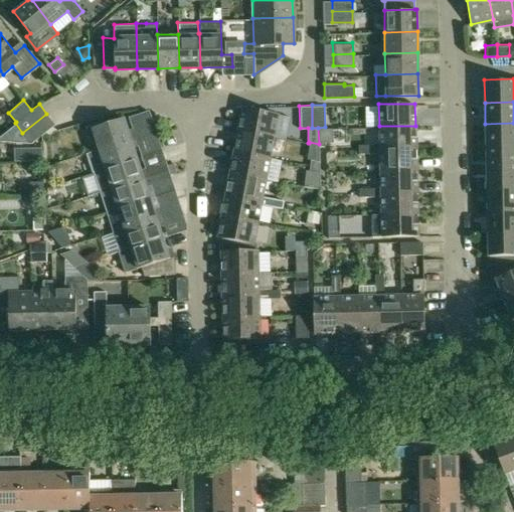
[(242,107),(238,129),(273,136),(278,114),(242,107)]
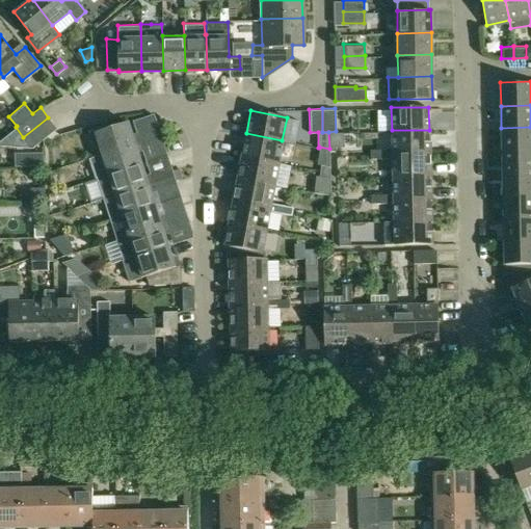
[(31,148),(43,138),(56,128),(48,117),(23,137),(31,148)]
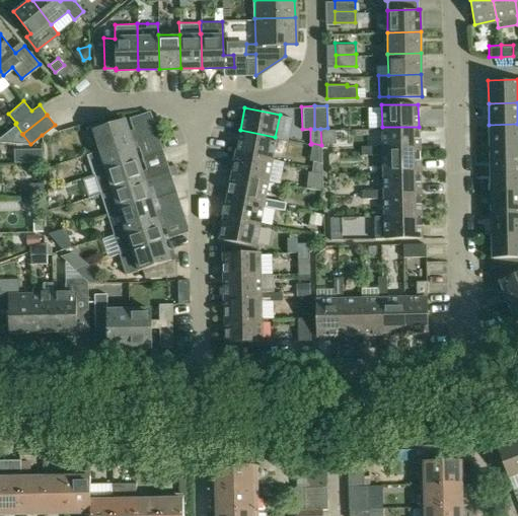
[(92,129),(98,148),(98,149),(131,138),(125,118),(92,129)]
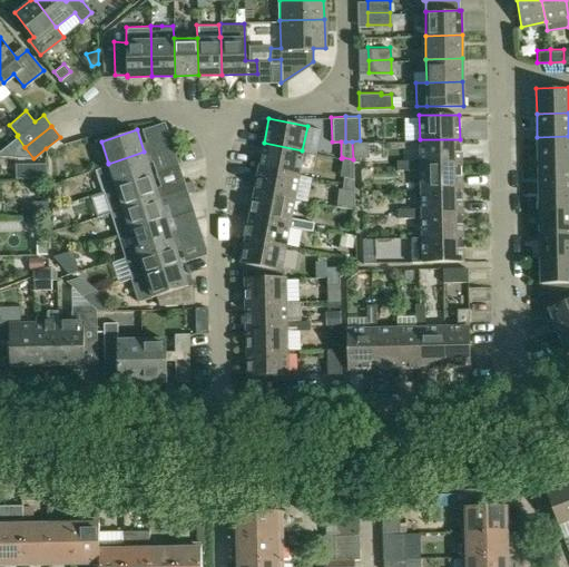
[(168,134),(157,137),(163,157),(175,154),(168,134)]
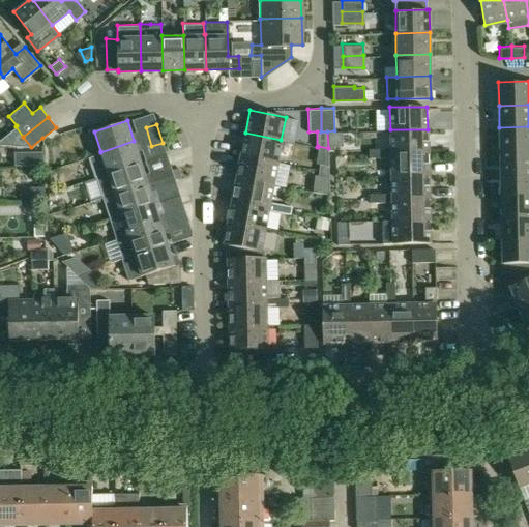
[(528,126),(499,127),(500,150),(528,149),(528,126)]
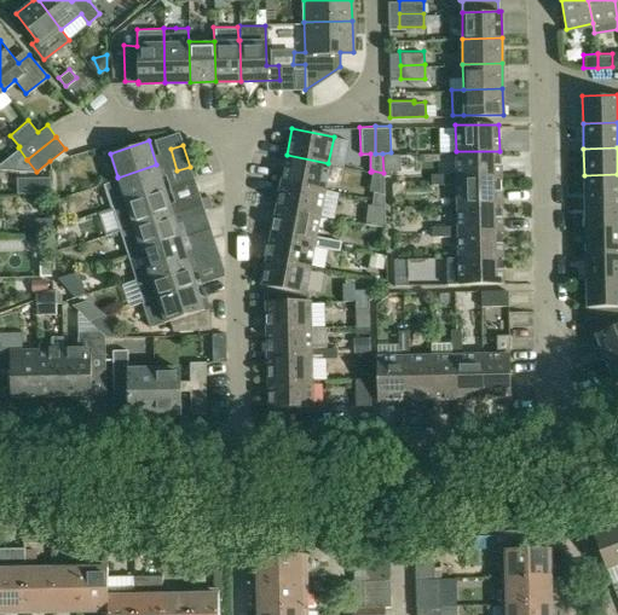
[(157,152),(159,157),(165,174),(177,170),(171,149),(157,152)]
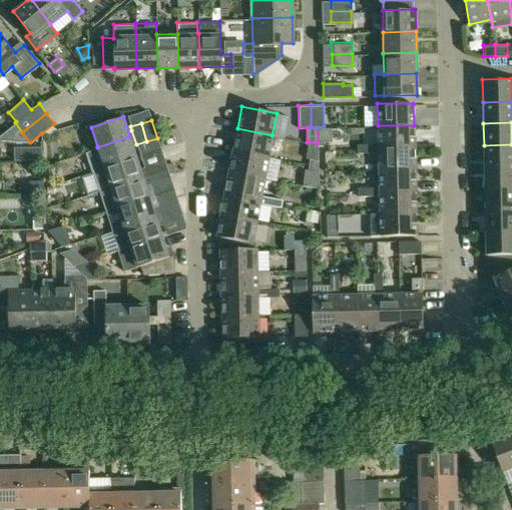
[(378,125),(378,143),(367,143),(367,151),(378,151),(378,147),(414,146),(414,125),(378,125)]
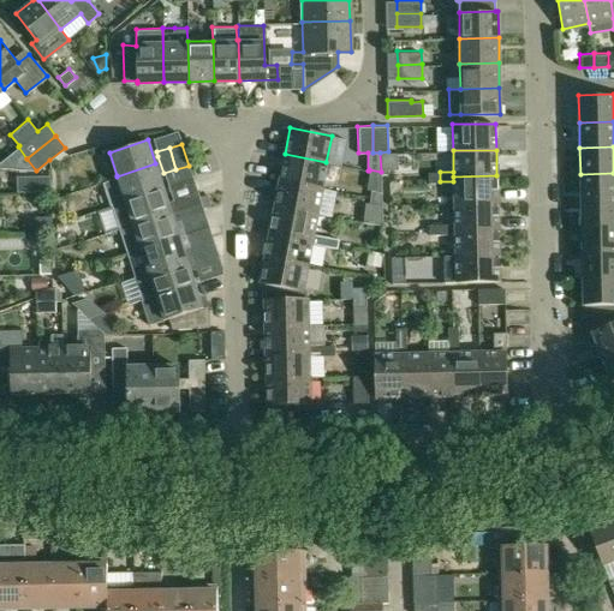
[(285,154),(279,179),(321,187),(326,162),(285,154)]
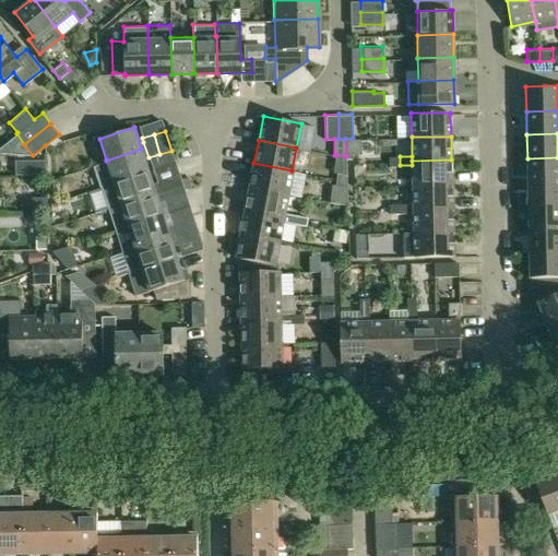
[(149,170),(141,149),(106,161),(106,160),(93,164),(101,186),(149,170)]
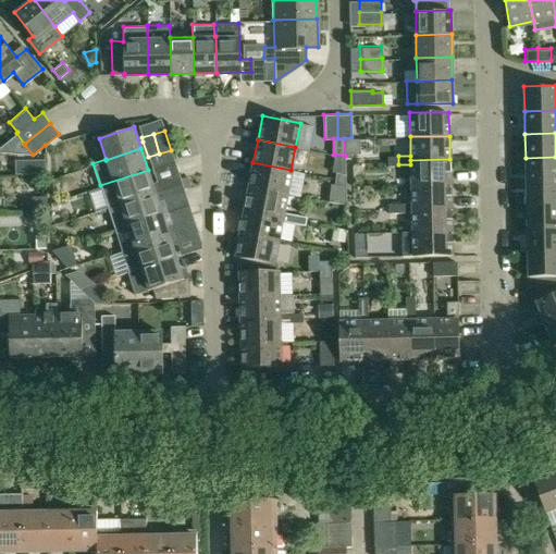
[(345,156),(334,154),(334,155),(332,171),(335,172),(335,177),(345,180),(345,156)]
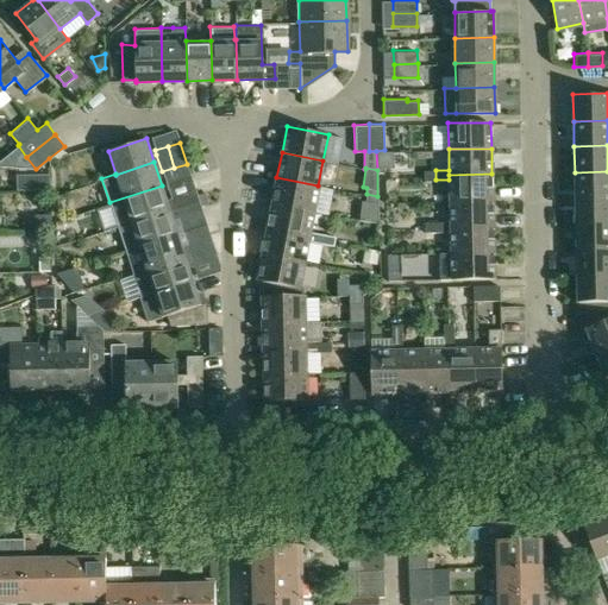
[(424,180),(436,180),(436,170),(424,170),(424,180)]
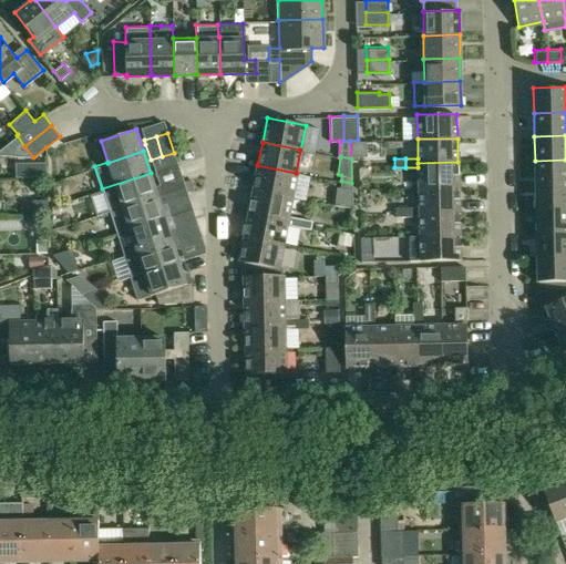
[(565,160),(535,161),(535,184),(565,183),(565,160)]
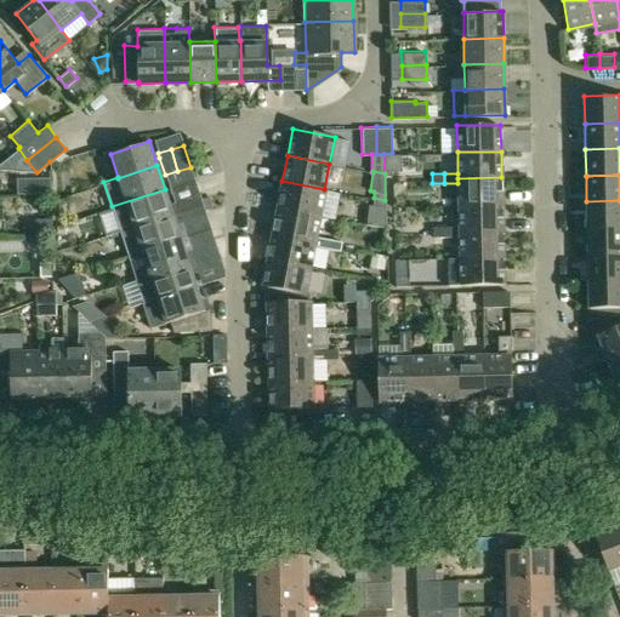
[(458,183),(459,205),(502,204),(501,177),(458,178),(458,183)]
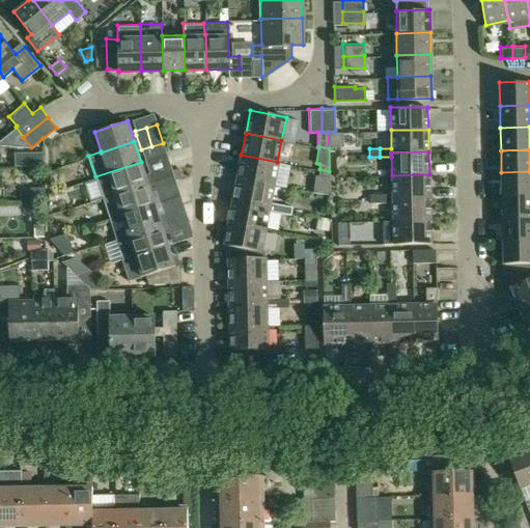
[(236,176),(273,184),(285,186),(289,164),(277,162),(241,155),(236,176)]
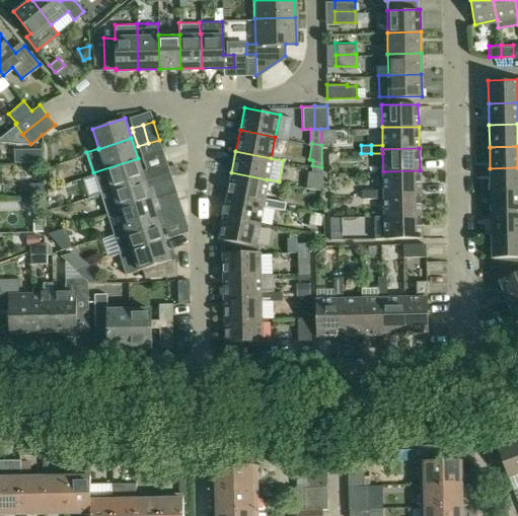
[(144,178),(138,158),(93,172),(99,193),(144,178)]
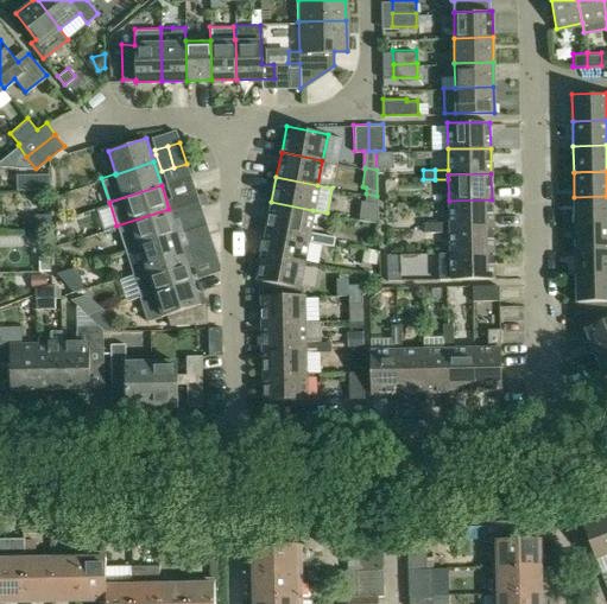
[(195,188),(183,192),(189,213),(202,208),(195,188)]
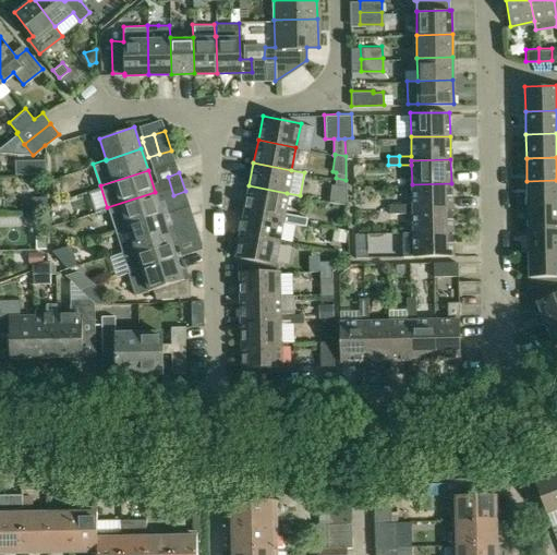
[(156,181),(157,184),(162,198),(173,195),(168,177),(156,181)]
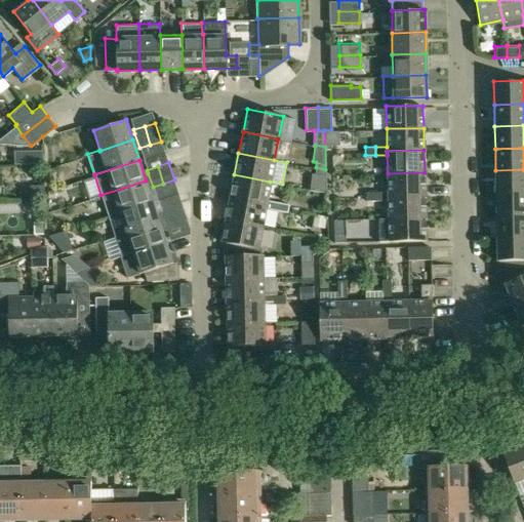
[(326,191),(325,174),(325,169),(316,167),(315,172),(312,172),(310,189),(326,191)]
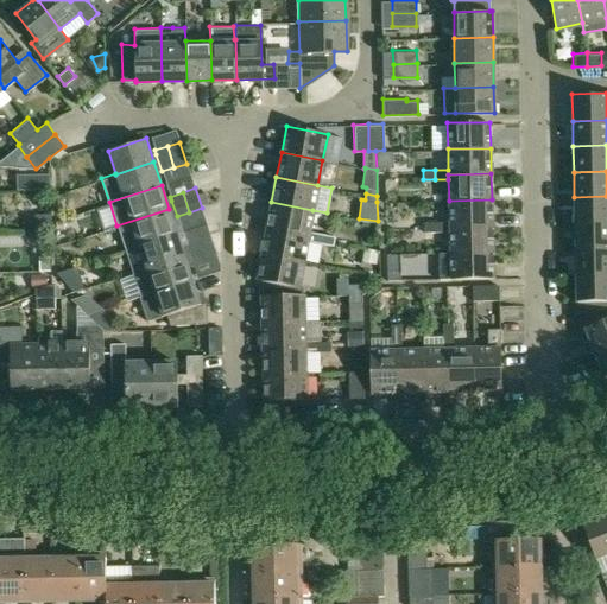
[(606,196),(574,197),(575,223),(606,222),(606,196)]
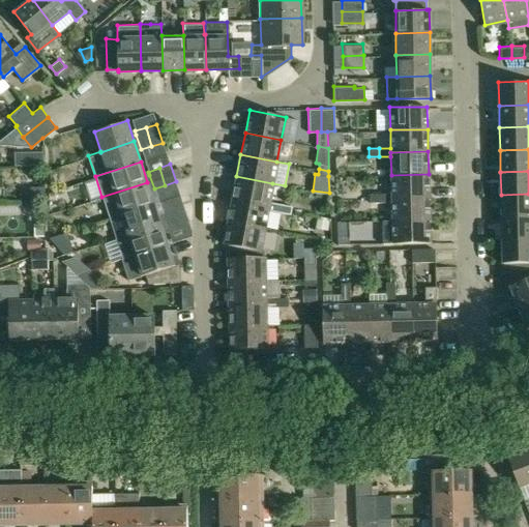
[(391,175),(391,193),(380,193),(381,201),(391,201),(391,197),(429,196),(429,174),(391,175)]
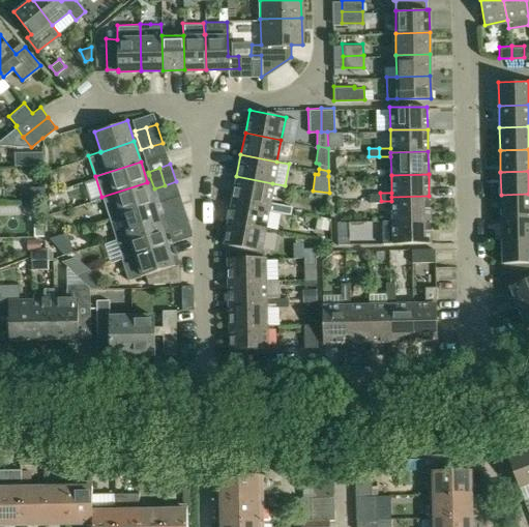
[(268,205),(269,201),(272,183),(236,176),(232,199),(268,205)]
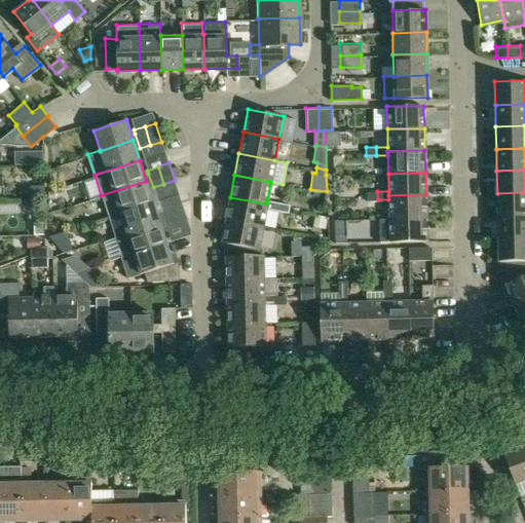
[(152,200),(146,181),(101,195),(108,216),(152,200)]
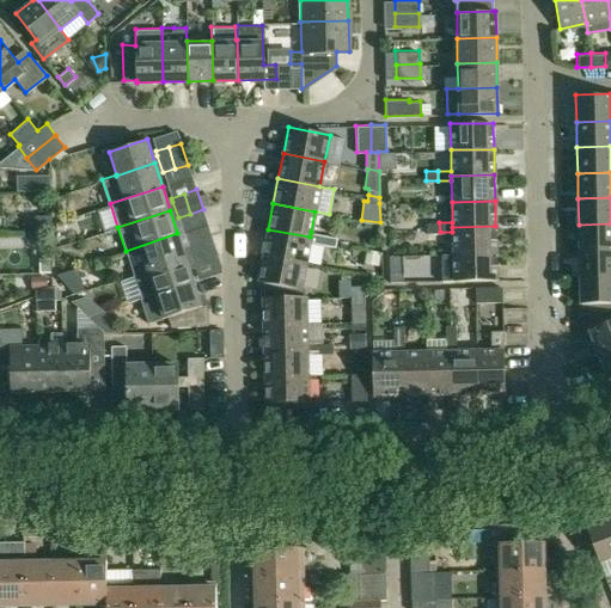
[(37,215),(37,229),(52,229),(52,214),(37,215)]
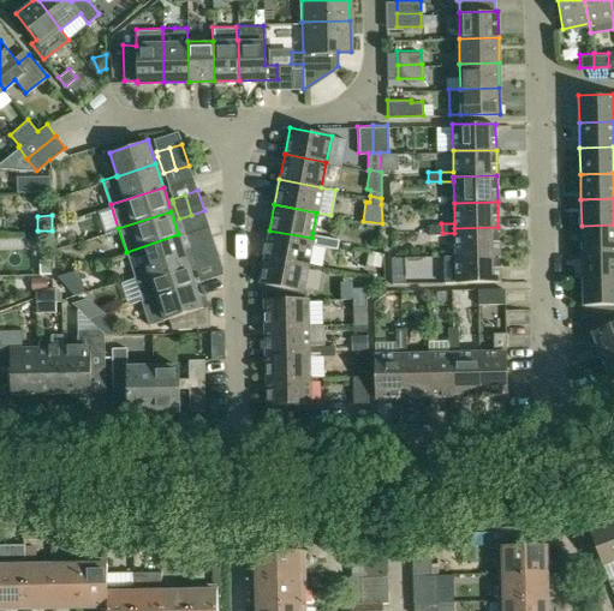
[(429,234),(442,233),(441,223),(429,223),(429,234)]
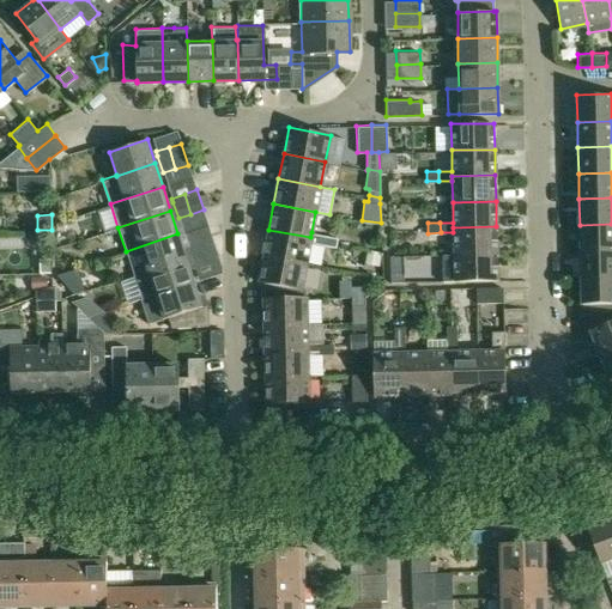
[(611,224),(580,225),(580,251),(611,250),(611,224)]
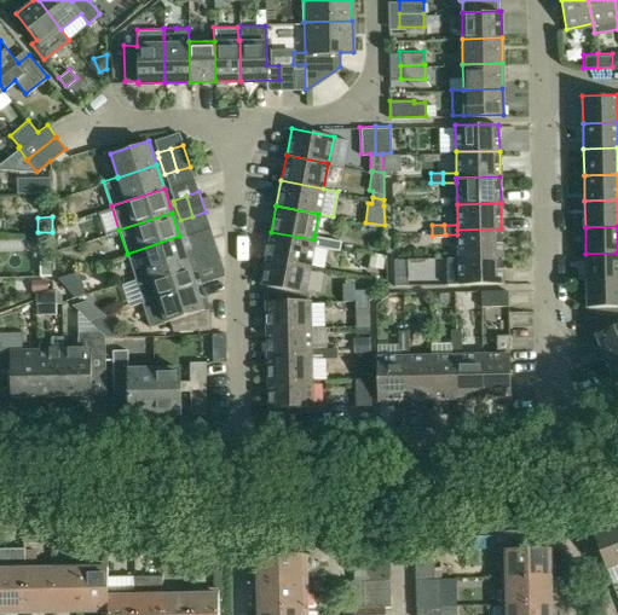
[(457,235),(458,256),(502,255),(501,228),(457,230),(457,235)]
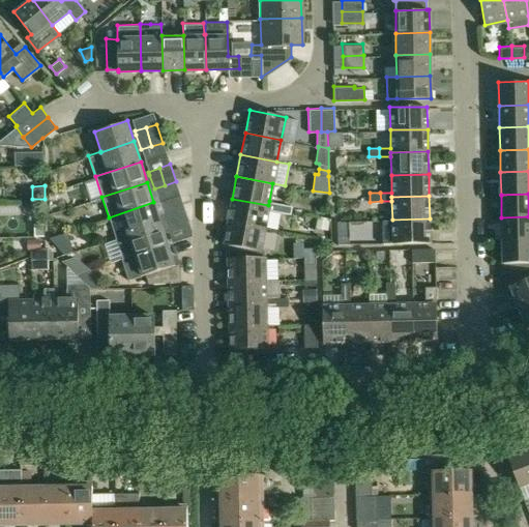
[(278,211),(281,203),(269,201),(268,205),(232,199),(228,221),(264,227),(267,209),(278,211)]
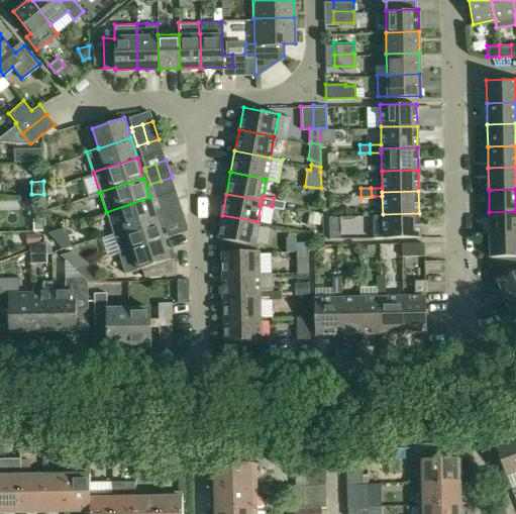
[(157,217),(149,197),(106,212),(112,232),(157,217)]
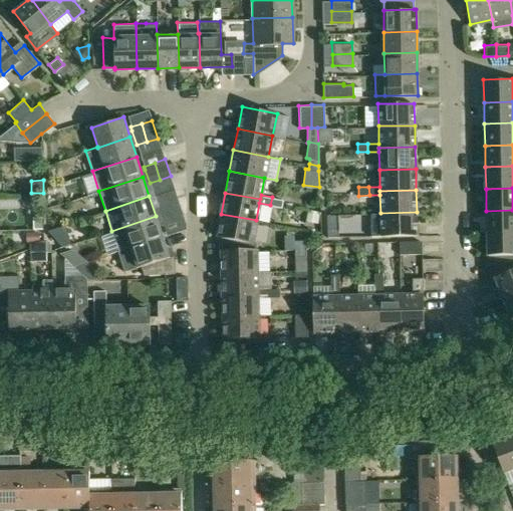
[(272,197),(270,205),(281,207),(282,199),(272,197)]
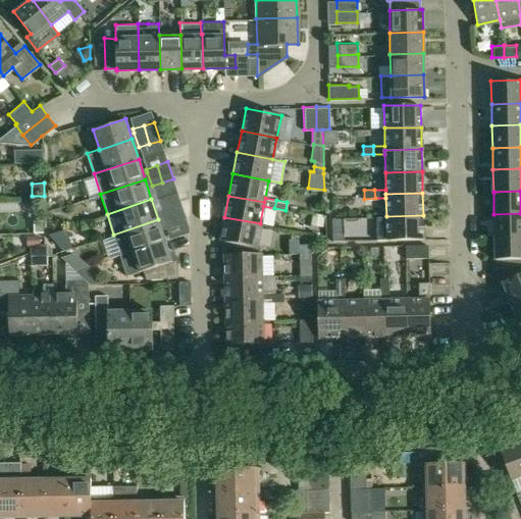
[(180,203),(170,206),(175,223),(186,221),(180,203)]
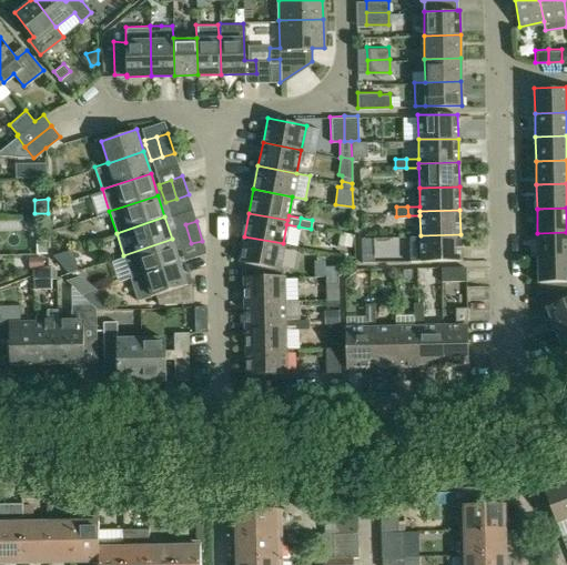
[(174,228),(175,232),(179,246),(191,243),(185,224),(174,228)]
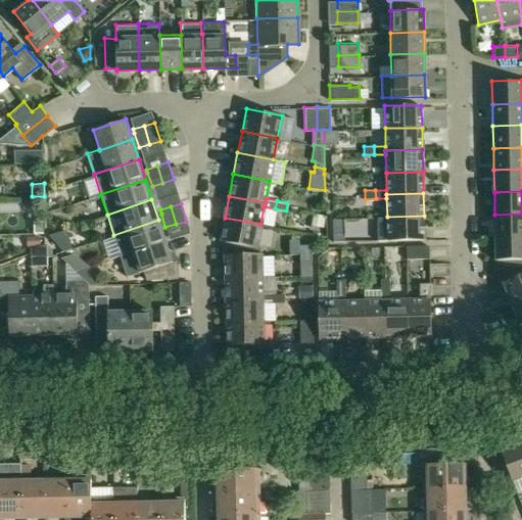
[(323,226),(325,215),(313,213),(311,224),(323,226)]
